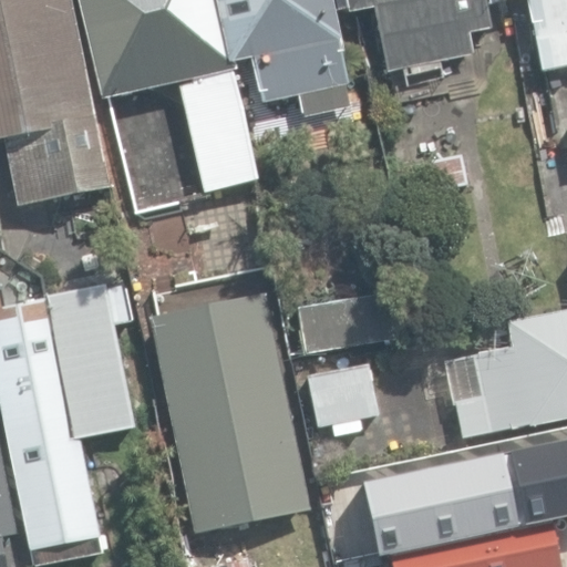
[(0,0),(0,140),(11,138),(24,204),(106,188),(71,0),(0,0)]
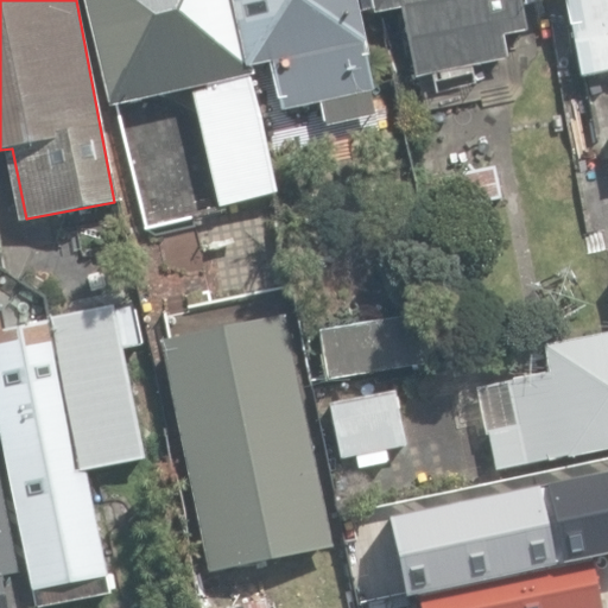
[(238,0),(83,0),(109,105),(191,86),(221,206),(277,191),(248,76),(257,74),(253,62),(238,0)]
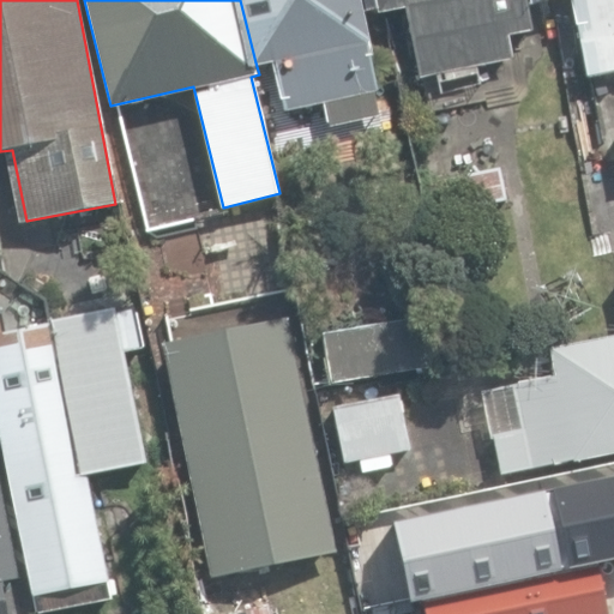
[(240,0),(256,62),(274,59),(284,110),(324,101),(330,127),(379,115),(373,89),(379,88),(366,32),(368,31),(361,0),(240,0)]
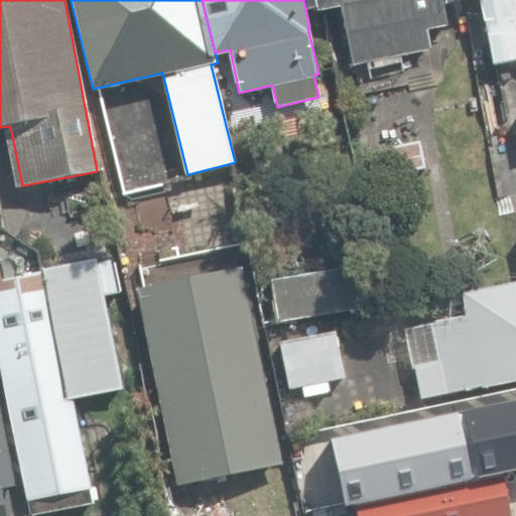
[(340,7),(352,61),(428,45),(425,29),(447,24),(441,0),(318,0),(320,11),(340,7)]
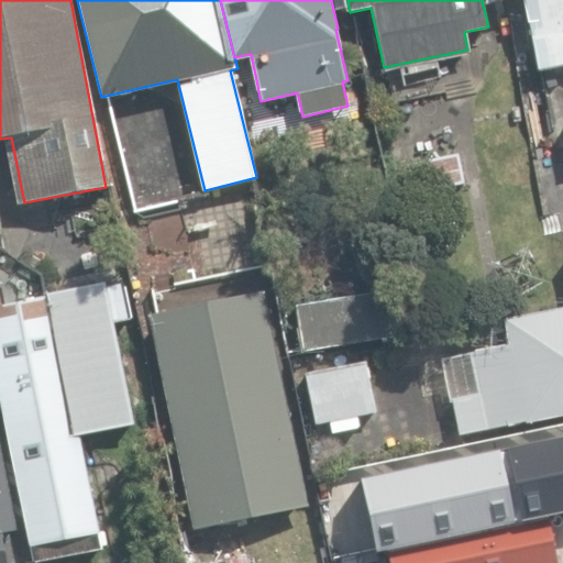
[(500,0),(522,0),(538,73),(562,67),(562,0),(498,0),(499,0),(500,0)]
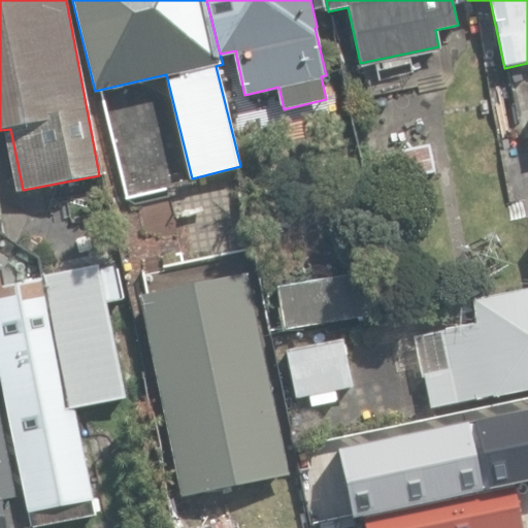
[(401,151),(407,176),(436,169),(429,143),(401,151)]
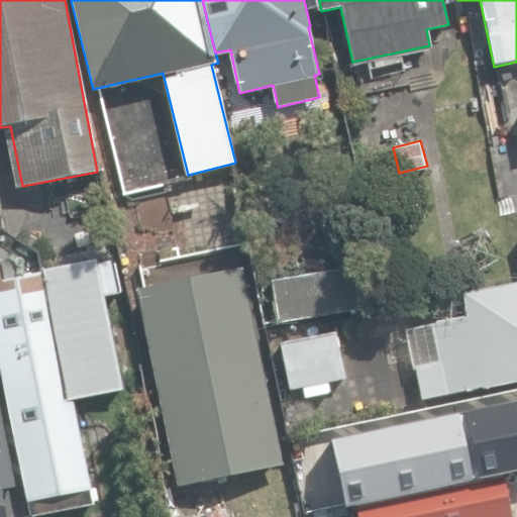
[(29,503),(32,516),(80,516),(92,515),(87,491),(90,490),(73,400),(121,391),(118,378),(141,374),(125,293),(120,294),(113,261),(3,282),(0,267),(0,367),(26,504),(29,503)]
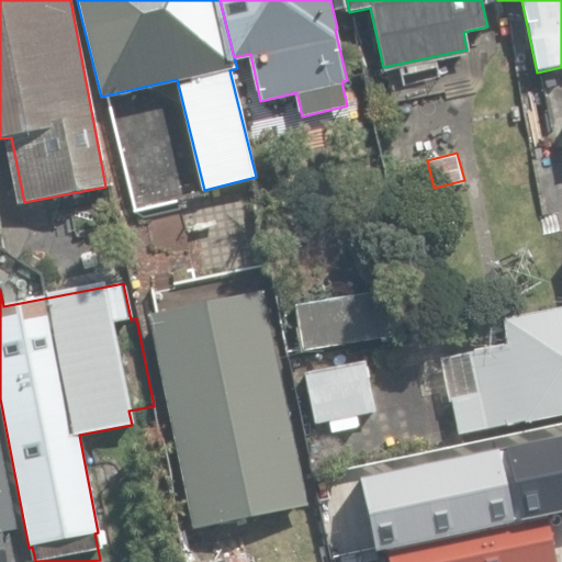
[(149,315),(192,527),(302,505),(259,292),(149,315)]
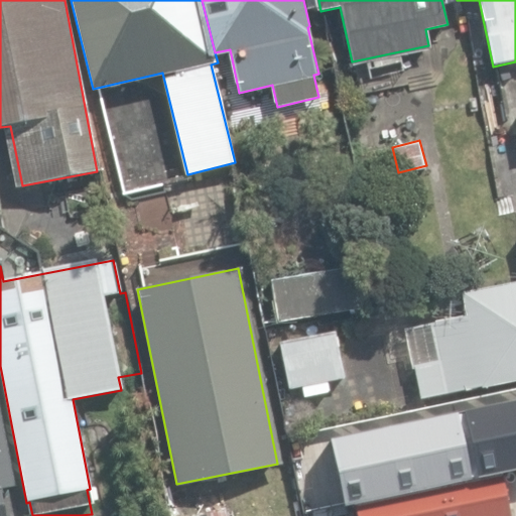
[(274,278),(279,320),(361,310),(356,268),(274,278)]
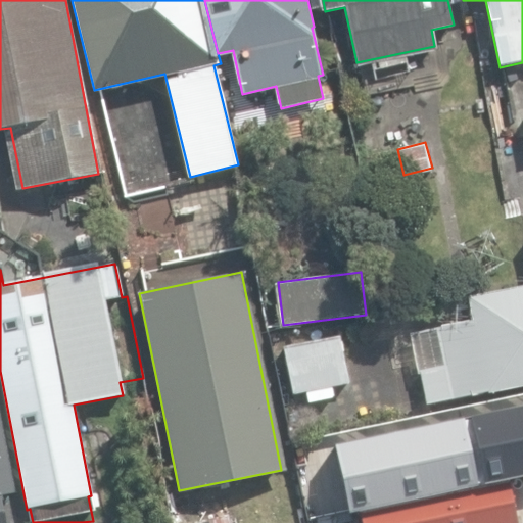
[(419,371),(425,402),(522,382),(522,285),(467,296),(472,319),(438,326),(446,366),(419,371)]
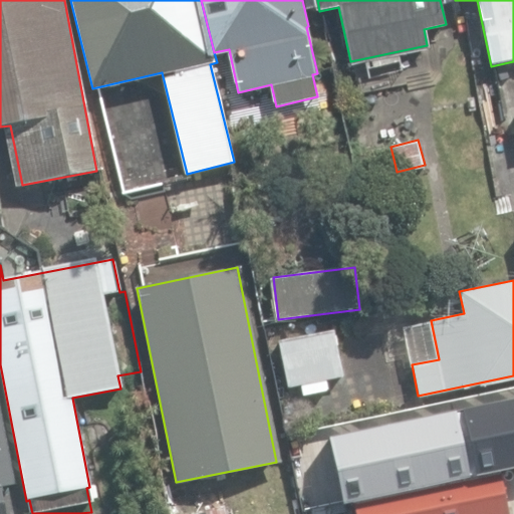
[(279,338),(289,386),(343,375),(335,328),(279,338)]
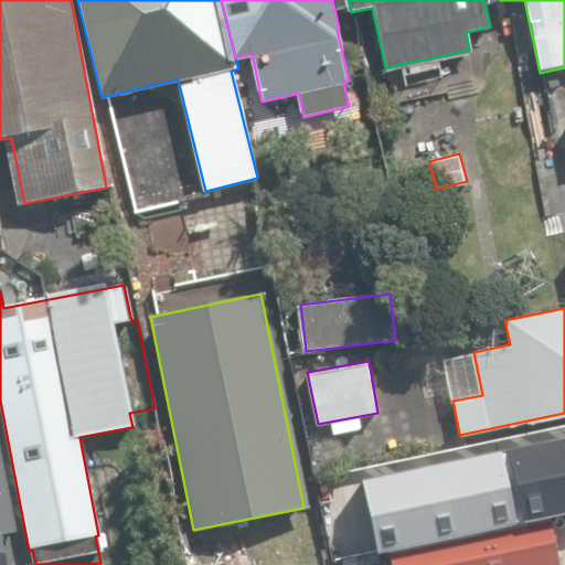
[(461,447),(480,542),(550,528),(551,532),(564,529),(564,422),(529,429),(530,433),(461,447)]
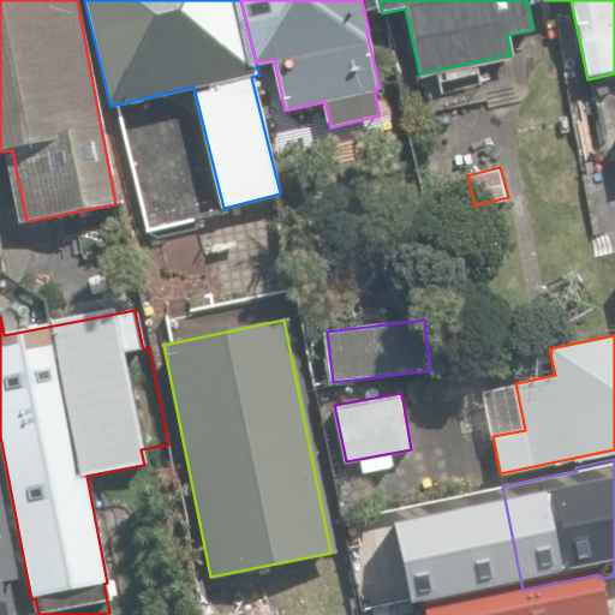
[(0,614),(11,614),(5,581),(21,578),(0,476),(0,614)]
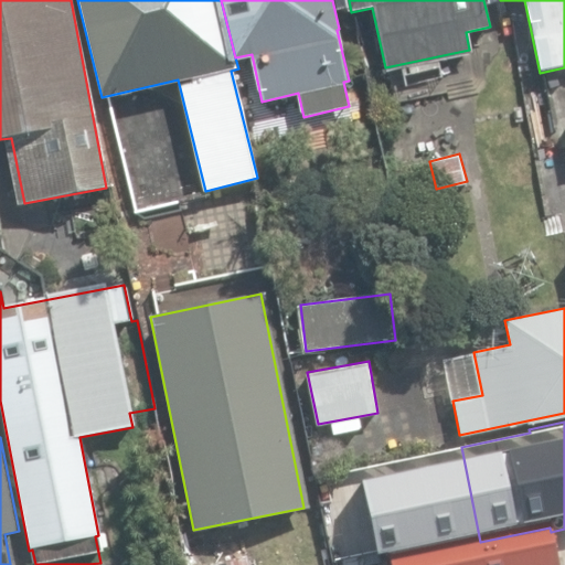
[(347,564),(436,564),(418,490),(332,507),(347,564)]
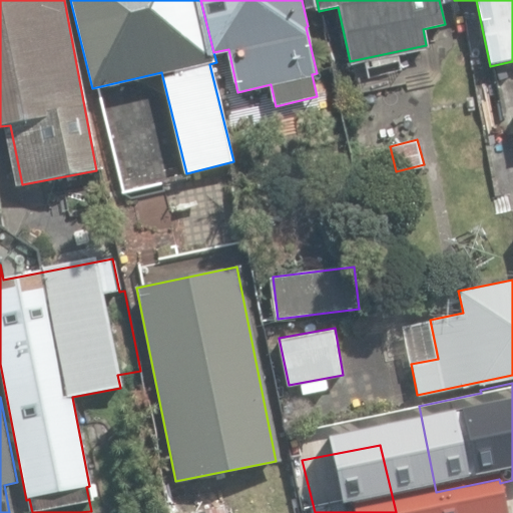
[(186,512),(249,512),(247,500),(186,512)]
